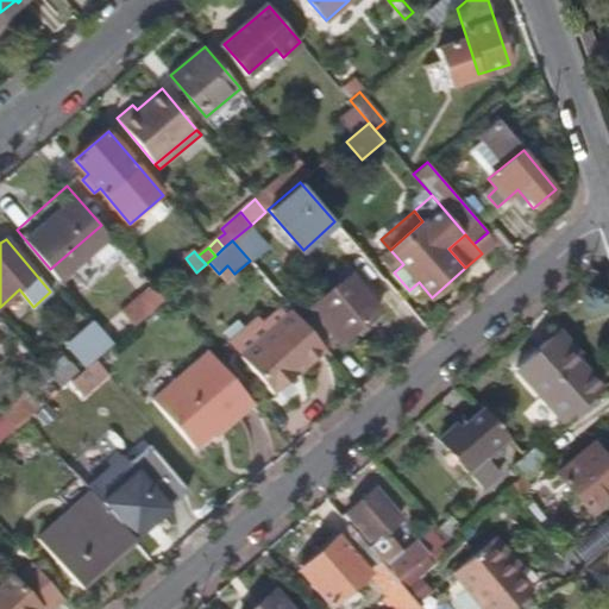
[(226,281),(234,274),(227,265),(219,274),(226,281)]
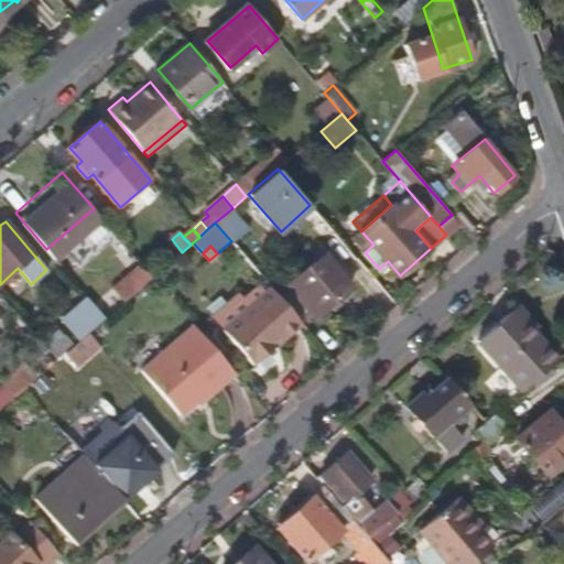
[(304,326),(350,286),(324,255),(290,283),(282,274),(270,285),(271,288),(302,323),(304,326)]
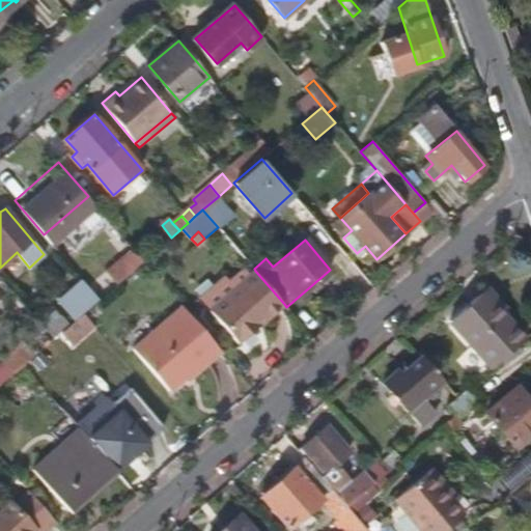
[(129,275),(143,262),(133,249),(117,262),(129,275)]
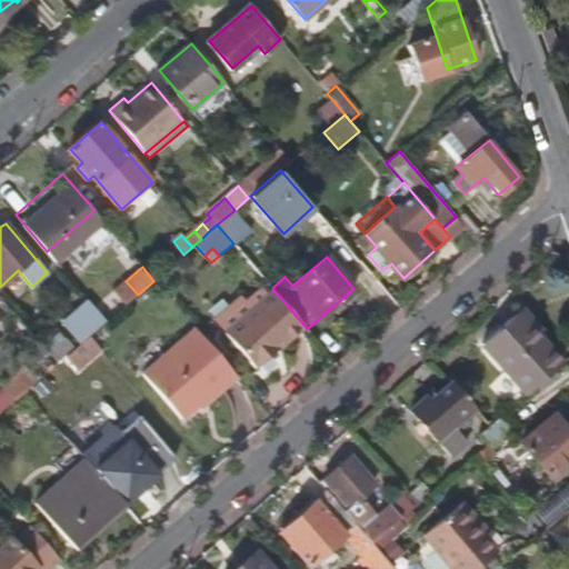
[(257,368),(305,326),(273,290),(225,332),(257,368)]
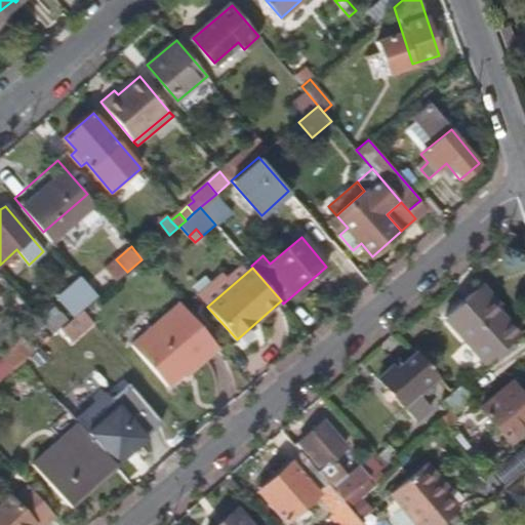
[(84,310),(97,297),(84,280),(61,298),(75,317),(84,310)]
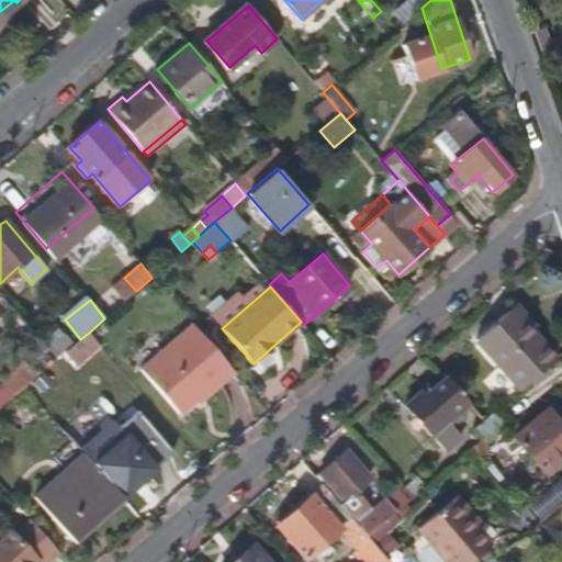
[(554,359),(515,312),(499,325),(496,321),(475,337),(519,390),(554,359)]
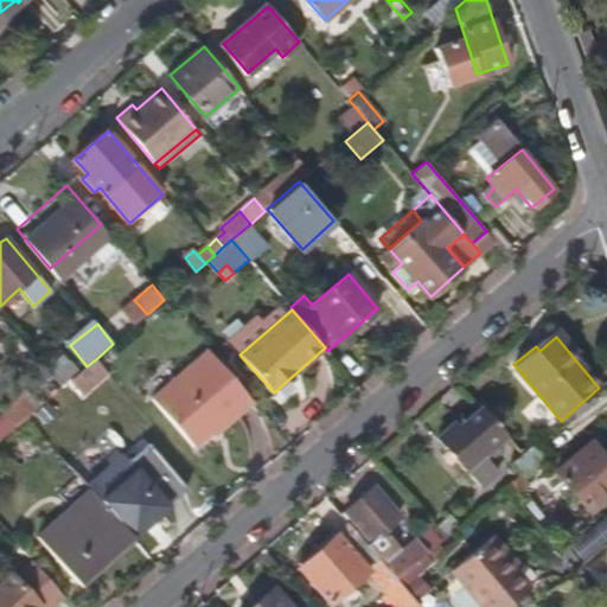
[(42,366),(62,389),(70,381),(80,372),(59,350),(42,366)]
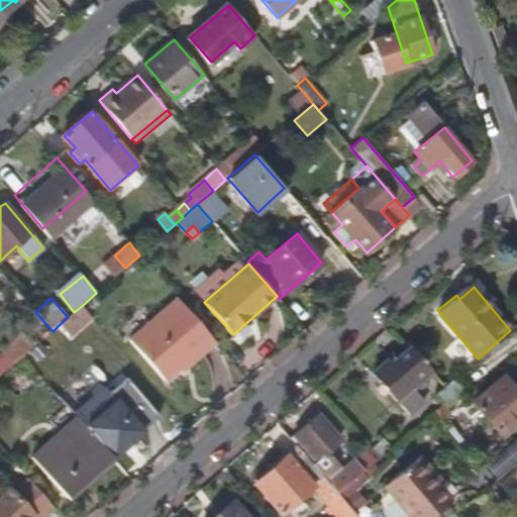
[(215,342),(178,299),(130,340),(165,381),(185,363),(188,367),(215,342)]
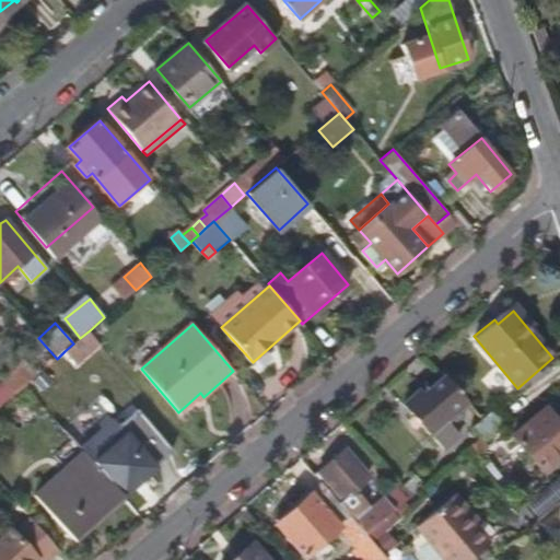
[(73,343),(65,351),(77,365),(101,345),(90,330),(80,338),(73,343)]
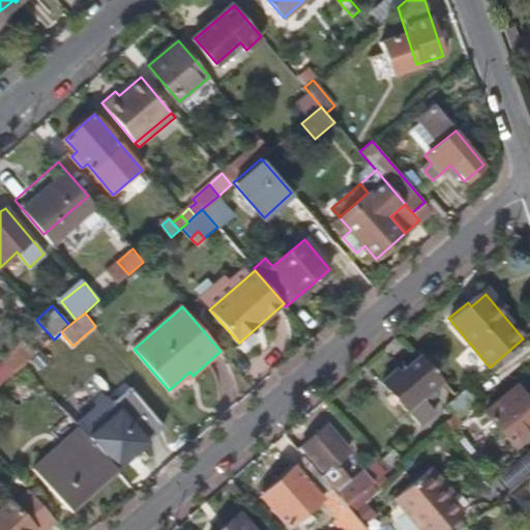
[(36,354),(45,347),(33,334),(7,355),(19,370),(24,364),(36,354)]
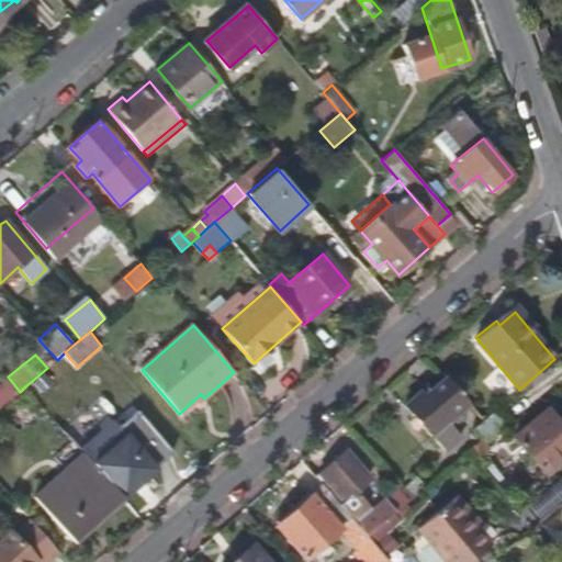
[(47,368),(38,375),(45,383),(64,367),(57,360),(47,368)]
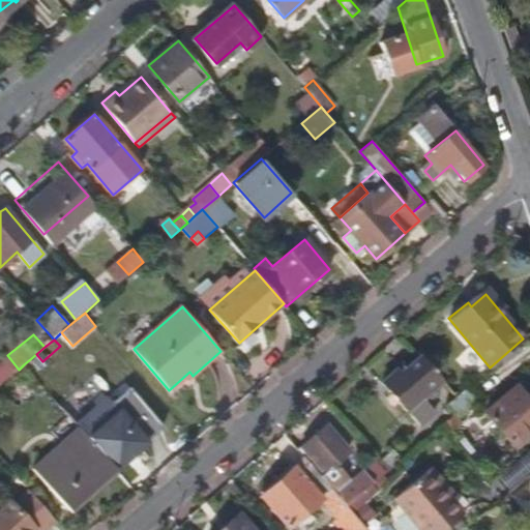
[(421,398),(442,380),(421,355),(410,364),(404,362),(381,381),(418,424),(434,412),(421,398)]
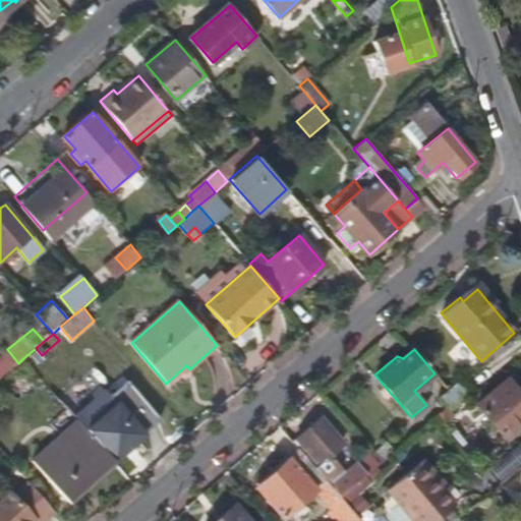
[(450,410),(472,391),(461,379),(449,390),(439,398),(446,406),(450,410)]
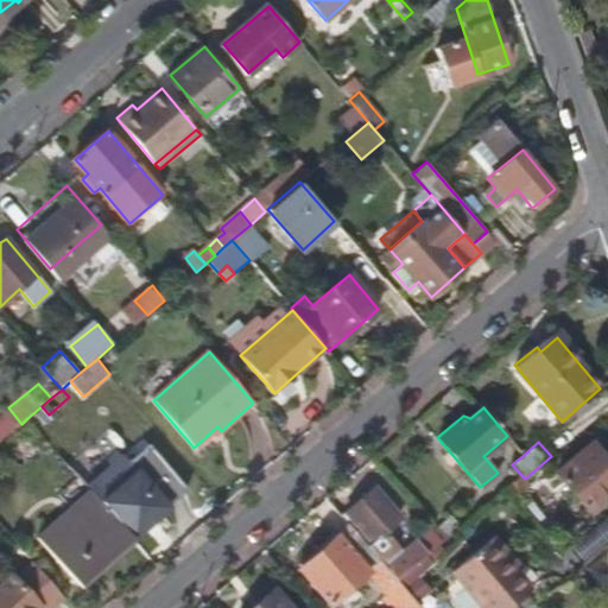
[(607,496),(607,461),(591,443),(557,473),(590,512),(607,496)]
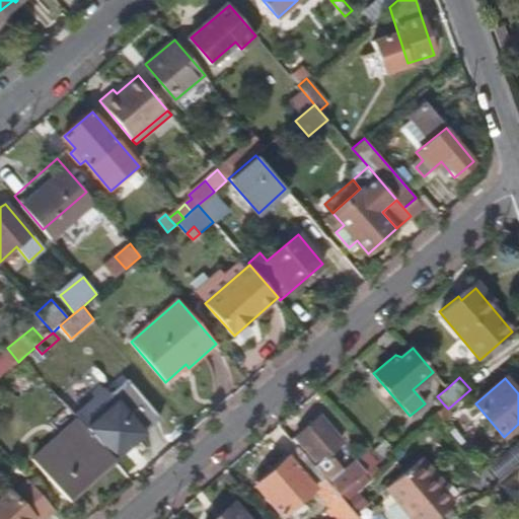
[(113,460),(143,434),(117,404),(86,430),(113,460)]
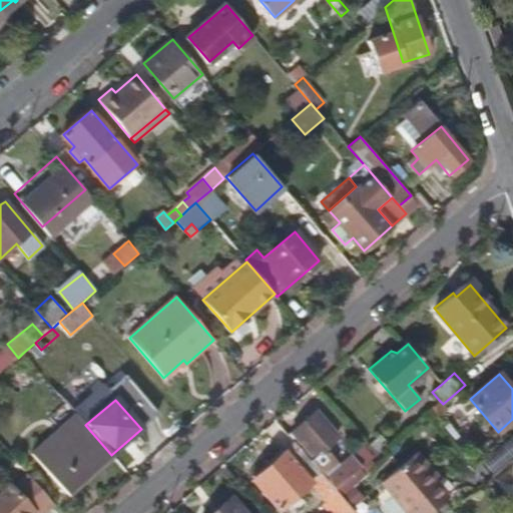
[(443,404),(439,400),(428,411),(436,421),(448,410),(443,404)]
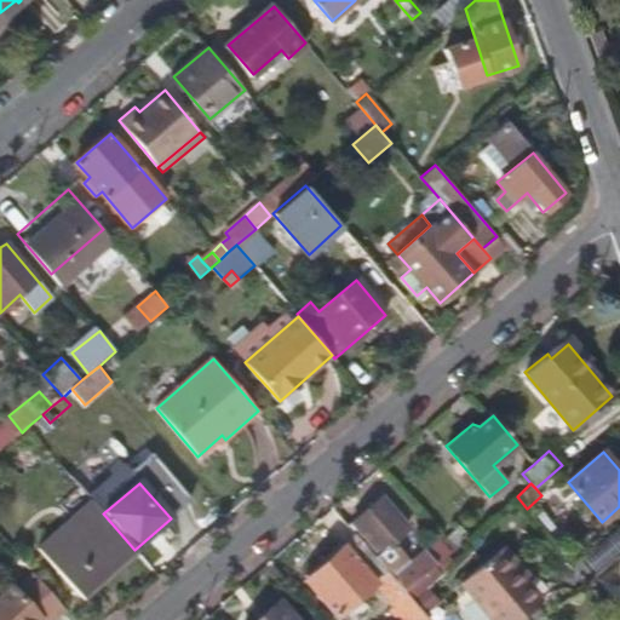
[(384,545),(405,526),(382,498),(355,521),(378,550),(372,554),(405,591),(434,567),(437,563),(426,550),(409,564),(394,546),(388,550),(384,545)]
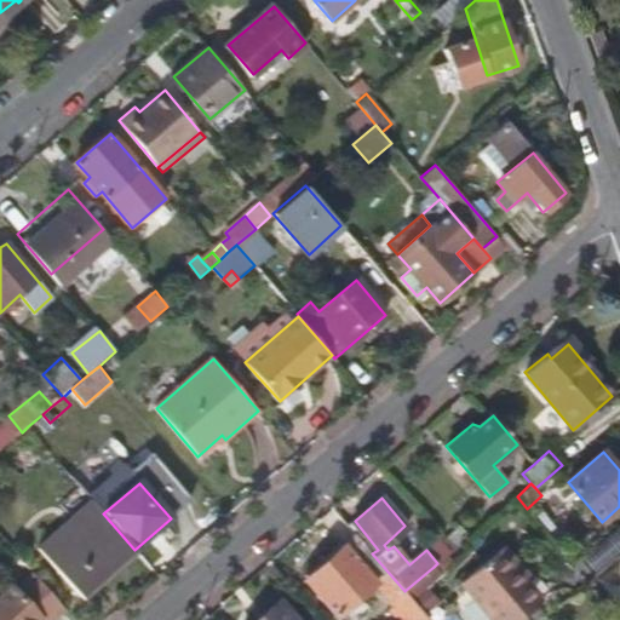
[(81,597),(135,550),(103,514),(98,507),(78,526),(84,532),(69,544),(58,532),(39,549),(81,597)]
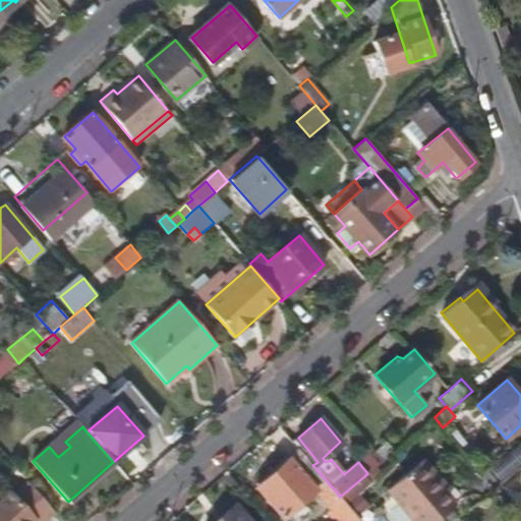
[(386,443),(371,456),(379,463),(393,451),(386,443)]
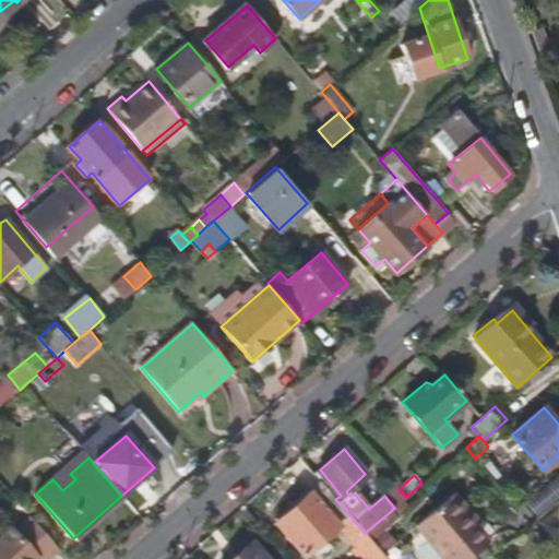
[(302,556),(342,522),(363,547),(359,550),(366,558),(383,558),(385,558),(382,555),(365,533),(335,499),(320,480),(273,522),(302,556)]
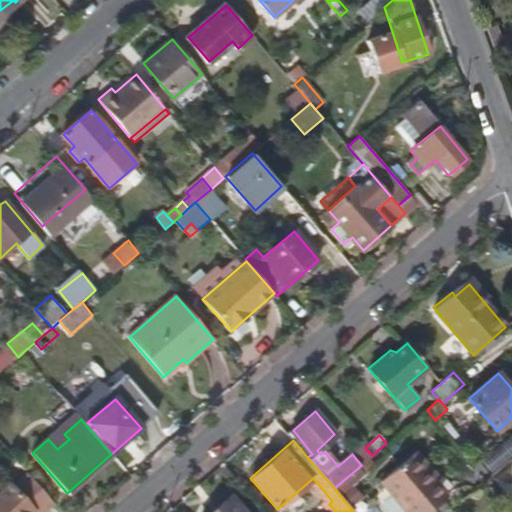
[(429,511),(449,495),(428,469),(430,466),(418,451),(382,480),(408,511),(429,511)]
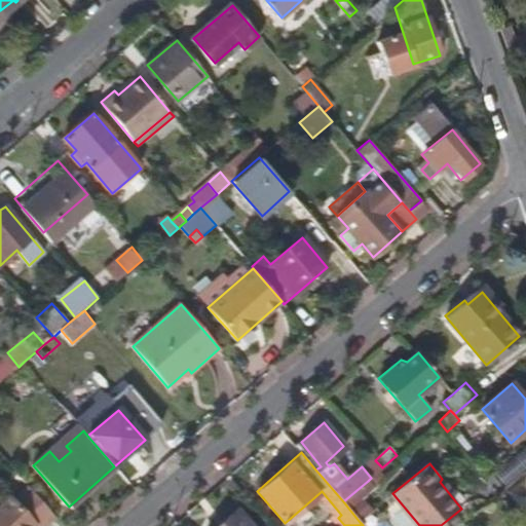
[(375,489),(368,481),(343,501),(360,522),(373,512),(363,499),(375,489)]
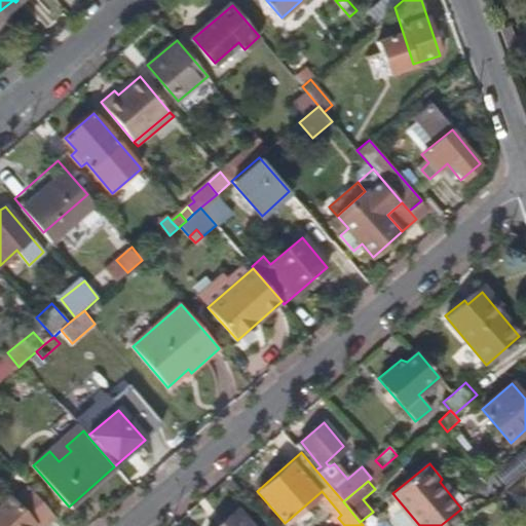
[(34,525),(36,525),(43,525),(54,516),(30,487),(14,499),(13,498),(0,509),(0,525),(34,525)]
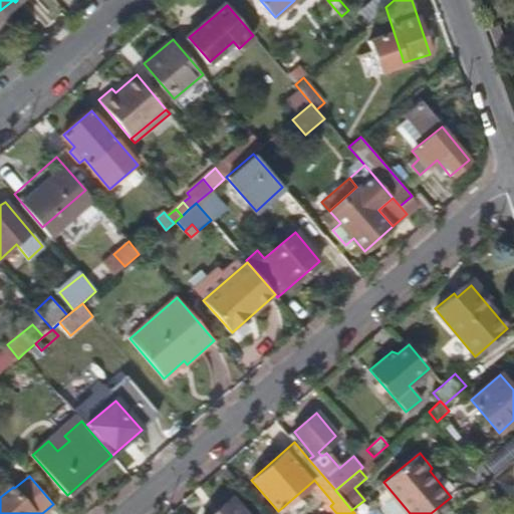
[(246,513),(232,497),(211,513),(246,513)]
